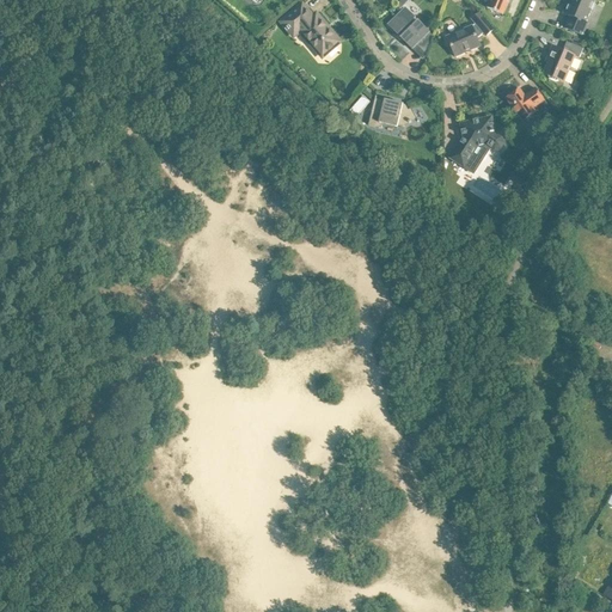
[(490,0),(488,8),(503,14),(509,0),(490,0)]
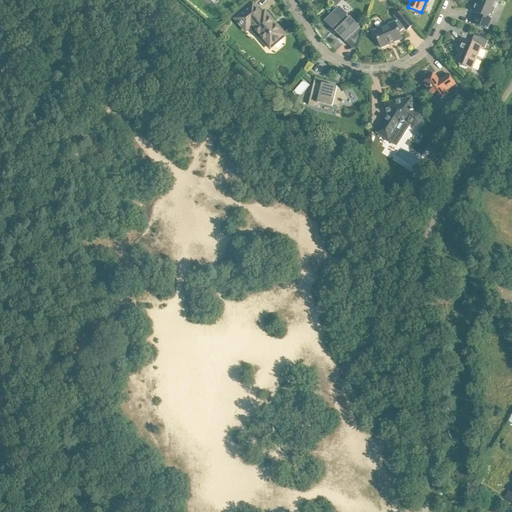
[(473,24),(484,29),(488,30),(492,20),(490,19),(494,10),(497,9),(499,5),(498,2),(498,0),(478,0),(473,12),(477,14),(473,24)]
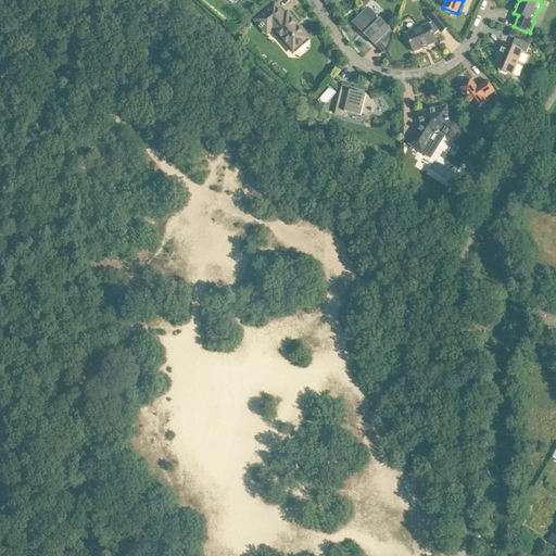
[(299,28),(297,25),(297,24),(289,14),(286,17),(275,4),(256,21),(267,34),(273,28),(292,51),(295,49),(298,49),(305,43),(305,40),(308,38),(301,28),(299,28)]
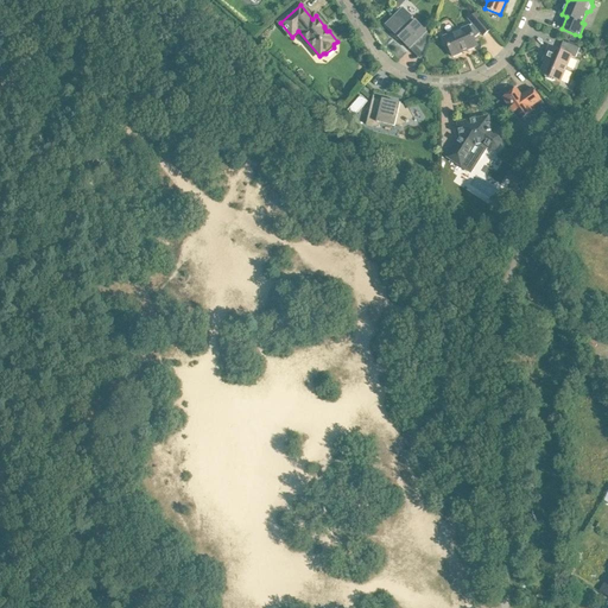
[(403,8),(386,25),(394,33),(392,36),(397,40),(399,38),(410,50),(413,46),(424,57),(431,37),(403,8)]
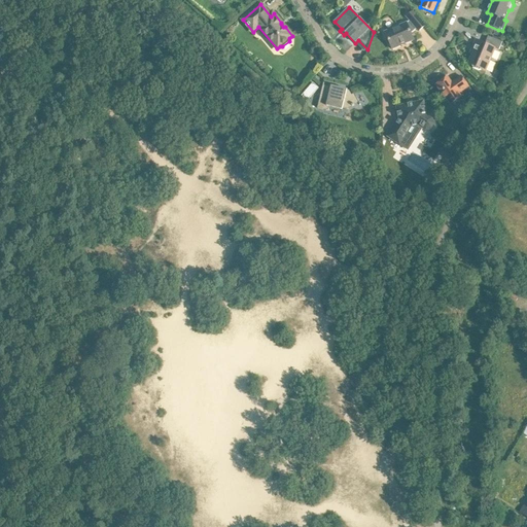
[(407,23),(385,32),(392,49),(414,40),(412,34),(417,29),(419,32),(425,26),(414,11),(407,18),(410,21),(407,23)]
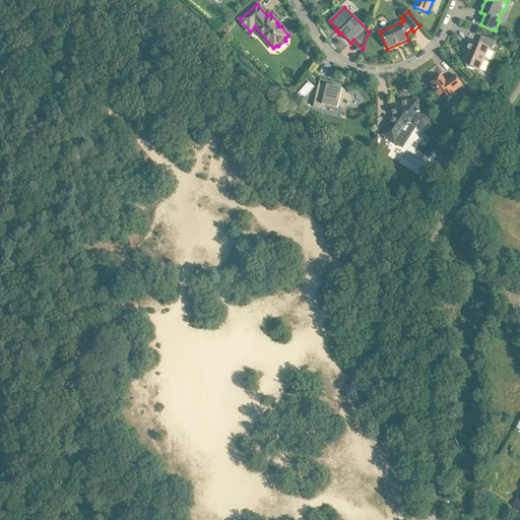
[(462,63),(466,65),(467,67),(472,69),(475,69),(479,70),(489,49),(493,50),(496,42),(481,36),(478,44),(469,40),(465,49),(467,50),(462,63)]
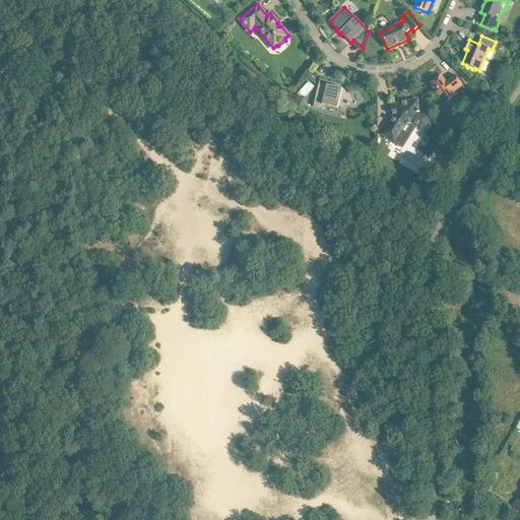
[(446,81),(442,76),(430,84),(444,104),(456,95),(458,99),(467,92),(455,75),(446,81)]
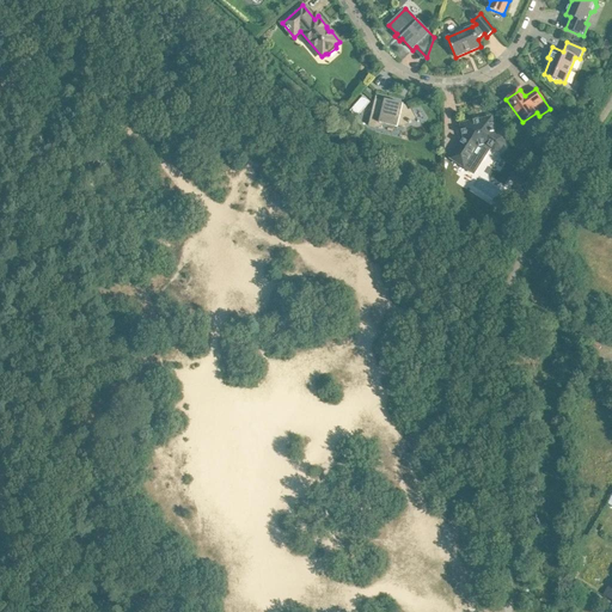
[(377,97),(368,126),(381,129),(384,122),(404,127),(416,120),(418,122),(411,109),(409,110),(405,105),(386,101),(385,102),(377,99),(377,97)]
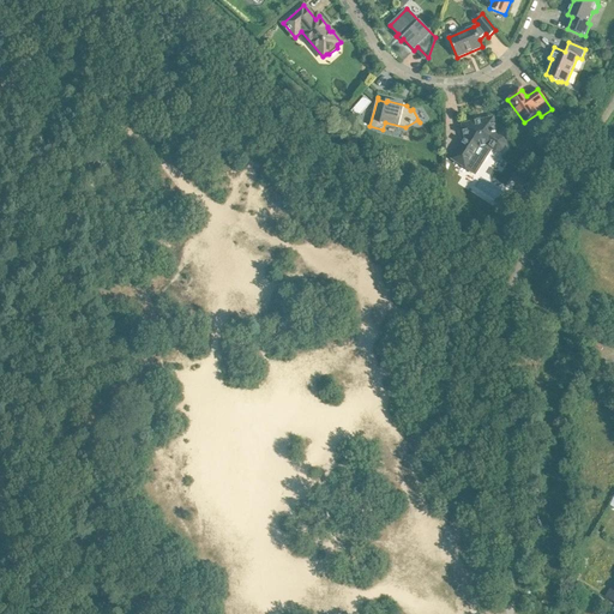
[(356,116),(363,109),(357,104),(351,112),(356,116)]
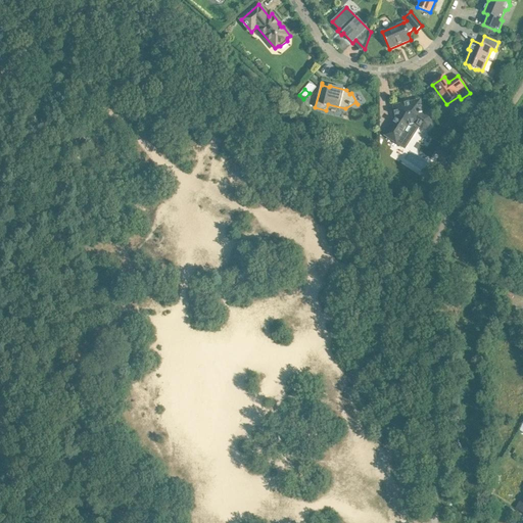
[(396,119),(385,136),(396,143),(408,126),(416,124),(423,129),(428,128),(431,123),(430,117),(423,112),(420,101),(394,106),(396,119)]
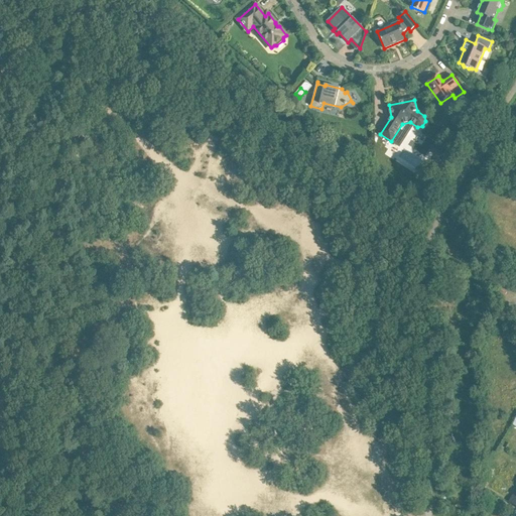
[(479,484),(485,487),(491,477),(485,474),(479,484)]
